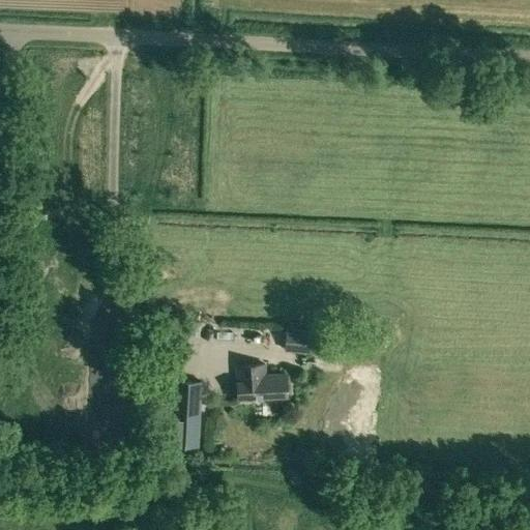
[(276,342),(276,319),(261,319),(261,341),(276,342)]
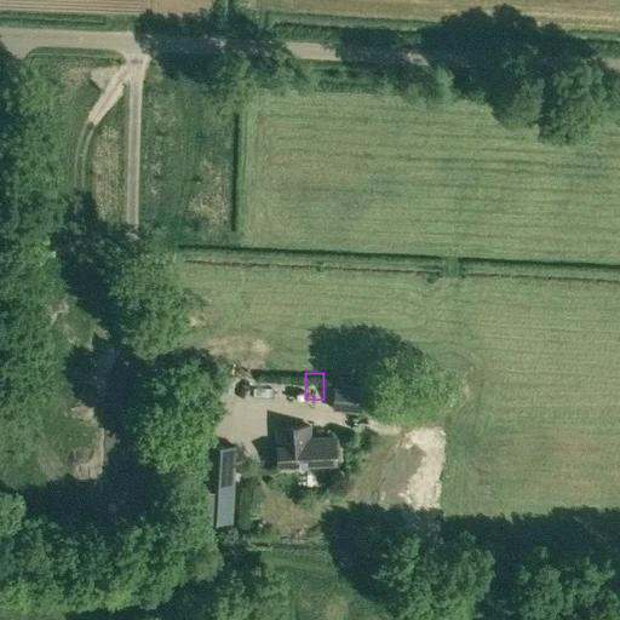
[(332,408),(385,413),(385,405),(384,399),(385,399),(386,391),(334,386),(332,408)]
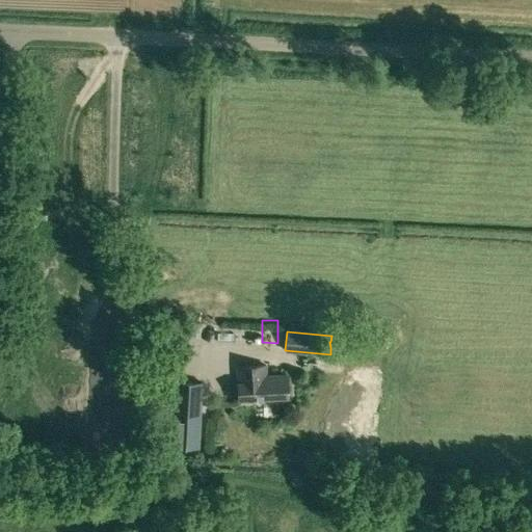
[(267,376),(267,366),(237,368),(239,401),(288,398),(287,375),(267,376)]
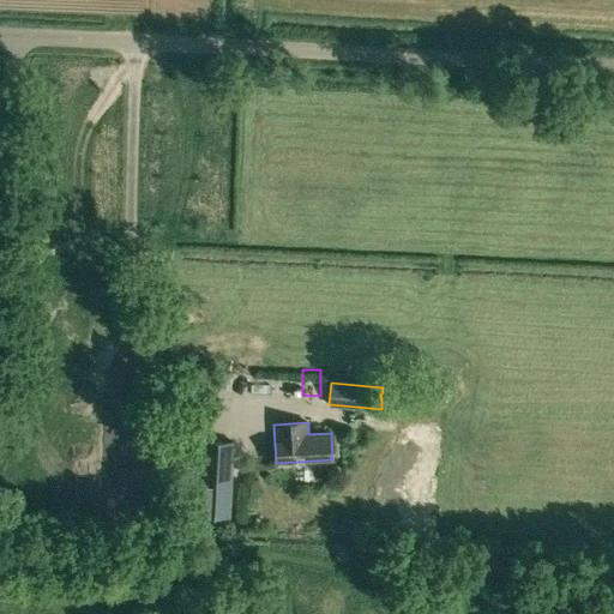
[(230,518),(234,441),(202,440),(197,516),(230,518)]
